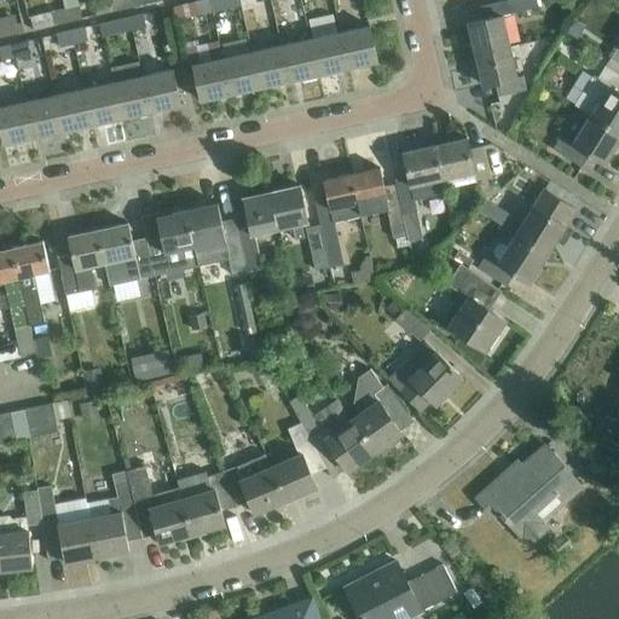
[(96,16),(126,9),(123,0),(108,0),(93,4),(96,16)]
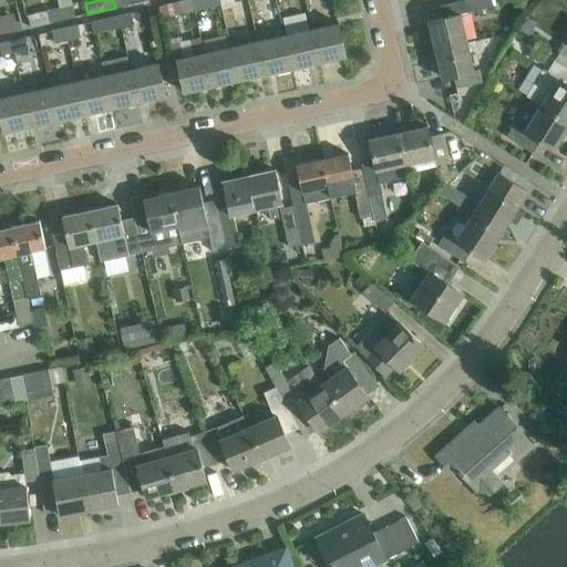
[(194,12),(191,0),(187,0),(178,2),(182,14),(194,12)]
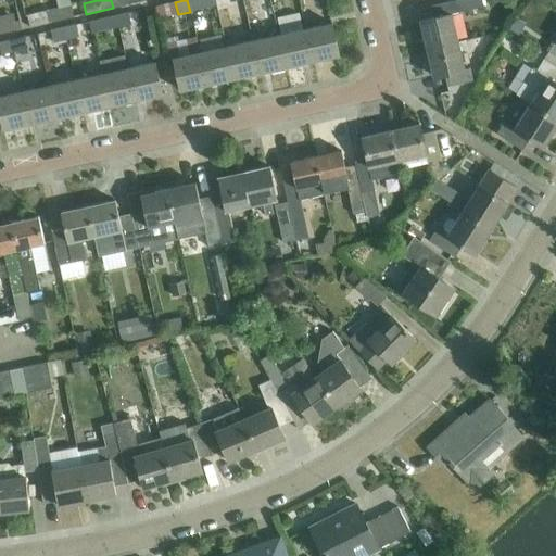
[(187,0),(190,12),(216,5),(215,0),(187,0)]
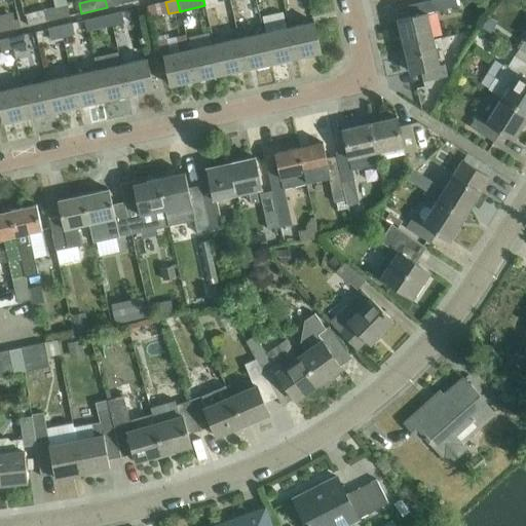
[(203,0),(204,5),(205,8),(220,5),(219,2),(226,0),(203,0)]
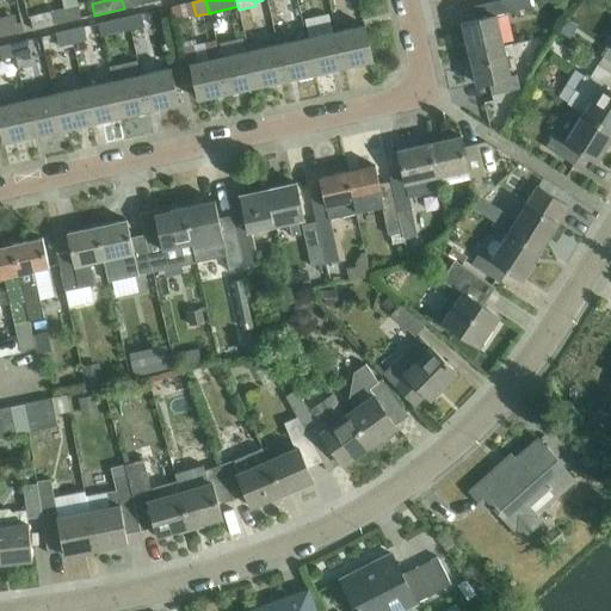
[(499,0),(503,13),(531,7),(529,0),(499,0)]
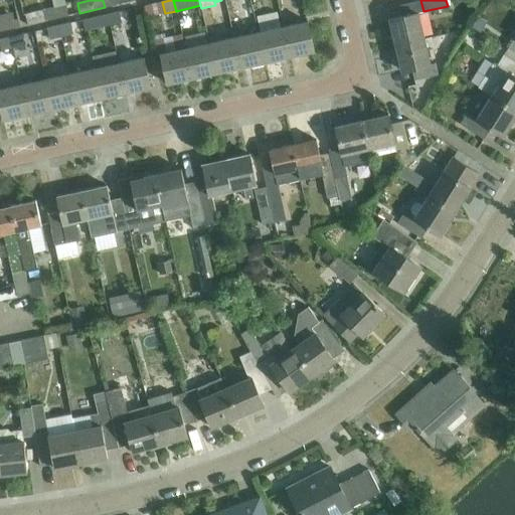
[(65,5),(53,8),(56,18),(67,16),(65,5)]
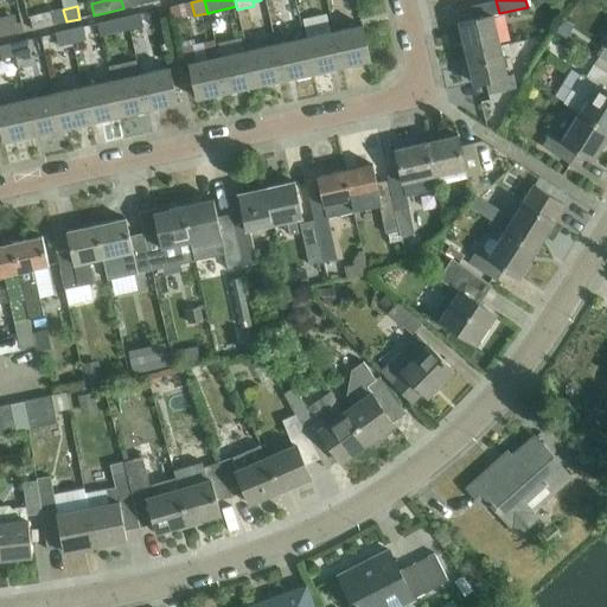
[(30,17),(32,30),(66,21),(63,10),(30,17)]
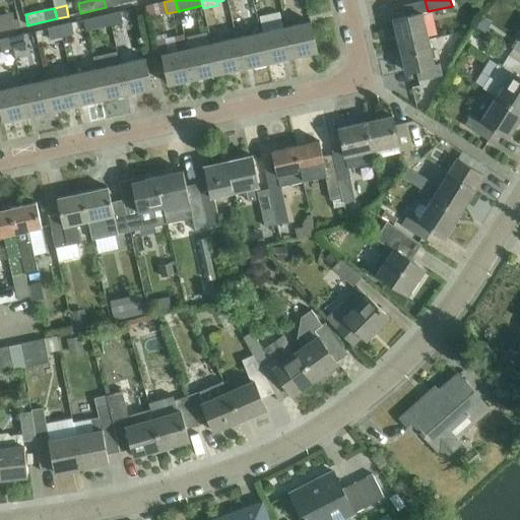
[(0,31),(20,27),(19,19),(15,20),(13,12),(0,14),(0,31)]
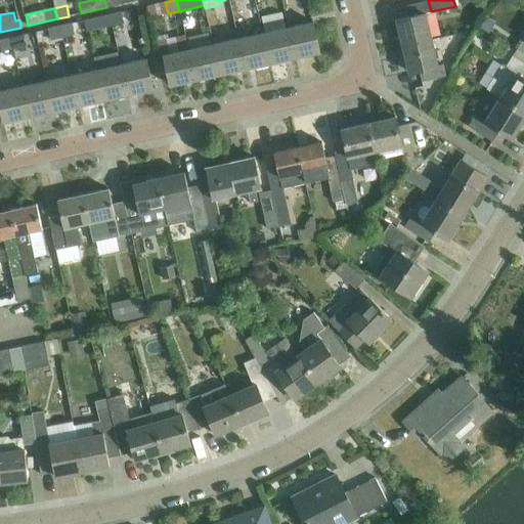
[(120,12),(108,15),(111,27),(122,25),(120,12)]
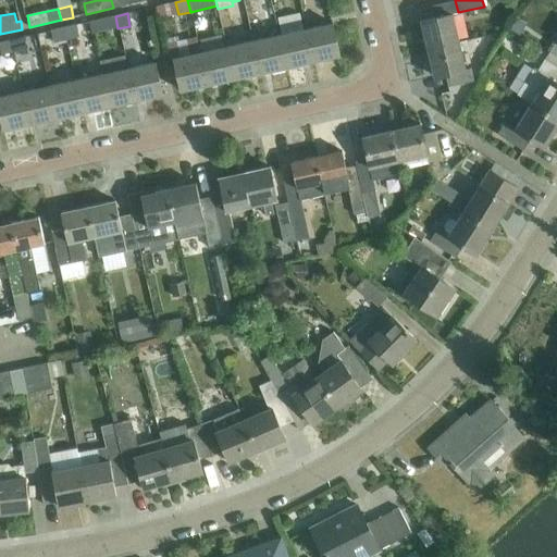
[(421,21),(428,49),(457,42),(452,14),(421,21)]
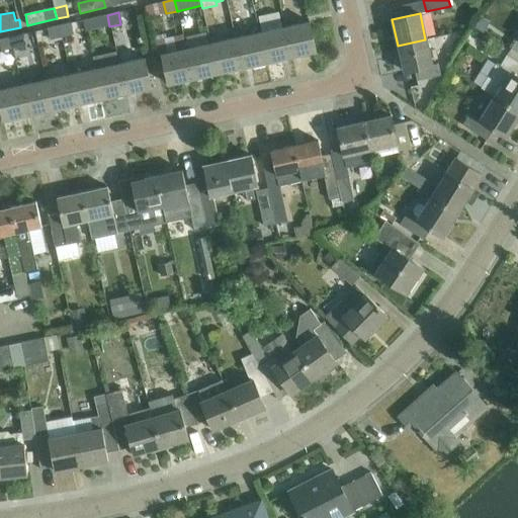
[(109,26),(107,15),(95,18),(98,29),(109,26)]
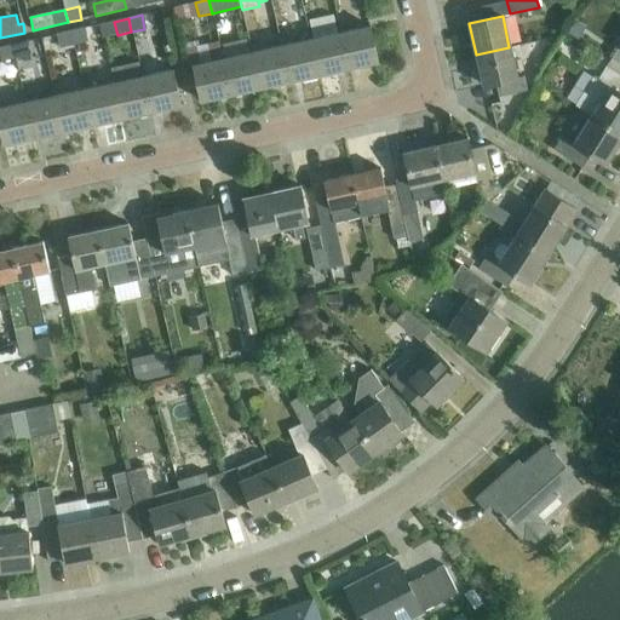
[(371,27),(339,33),(348,70),(378,63),(371,27)]
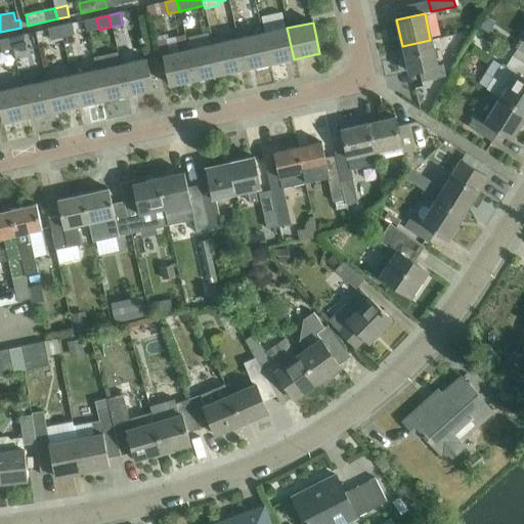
[(71,24),(59,27),(62,38),(74,36),(71,24)]
